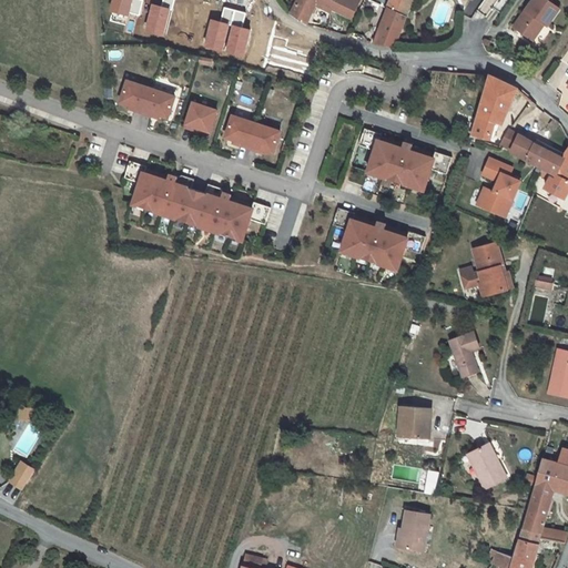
[(230,1),(229,0),(204,0),(211,11),(230,1)]
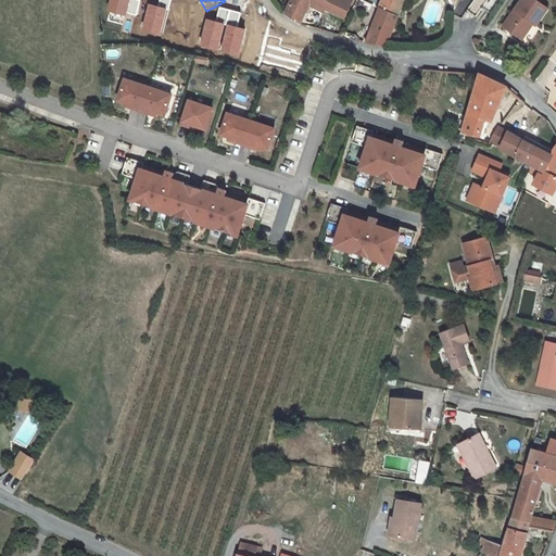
[(310,4),(311,1),(325,9),(344,17),(351,0),(286,0),(286,1),(290,3),(286,14),(301,24),(310,4)]
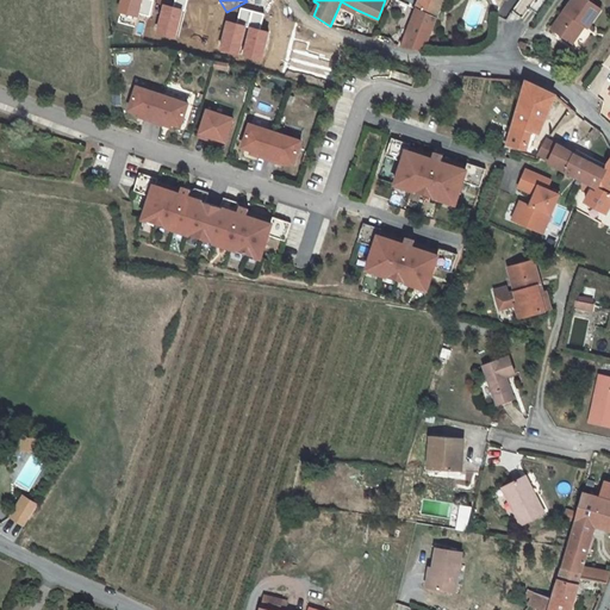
[(419,0),(417,10),(437,18),(443,0),(419,0)]
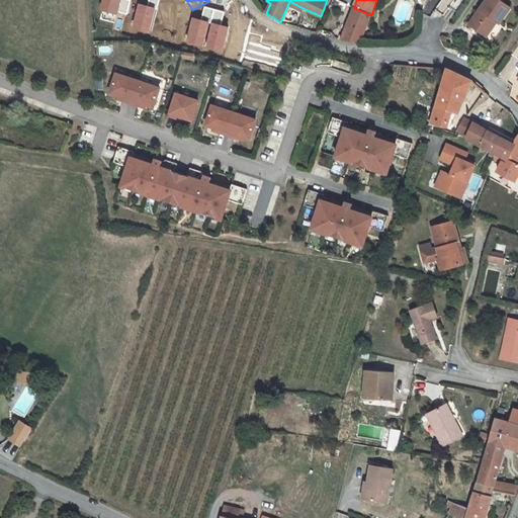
[(502,0),(483,0),(478,7),(480,9),(475,15),(473,14),(467,22),(485,33),(495,19),(498,21),(509,5),(502,0)]
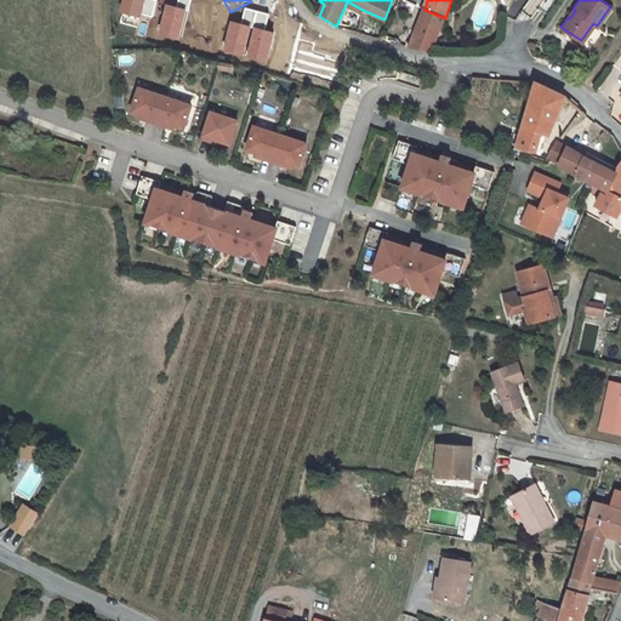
[(362,13),(363,10),(347,1),(346,5),(362,13)]
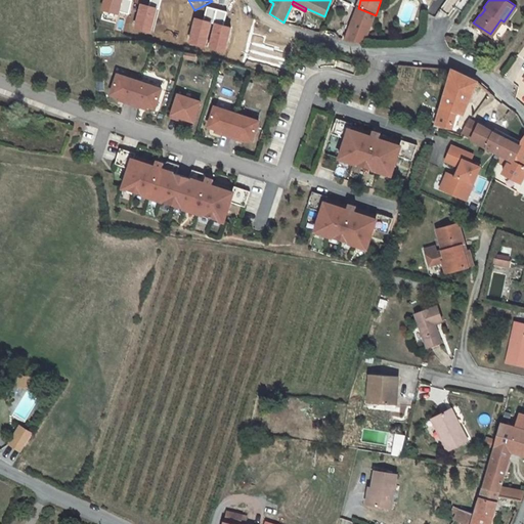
[(356,13),(358,8),(350,4),(348,10),(356,13)]
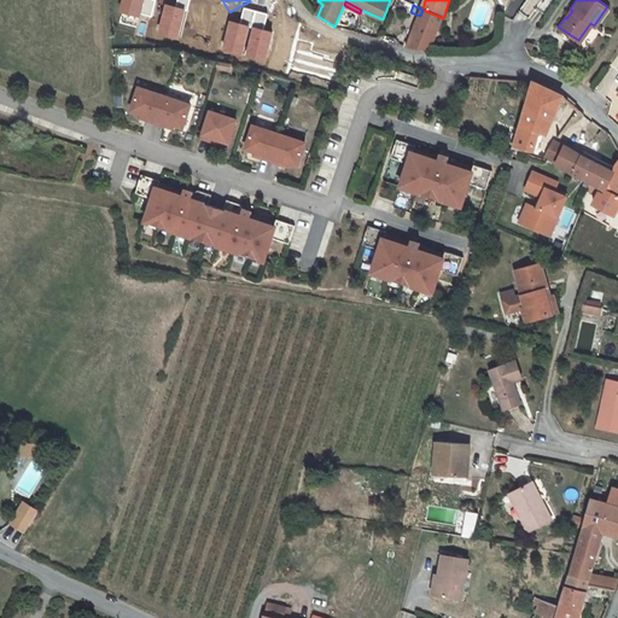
[(430,53),(430,52),(443,18),(423,10),(420,16),(408,47),(430,53)]
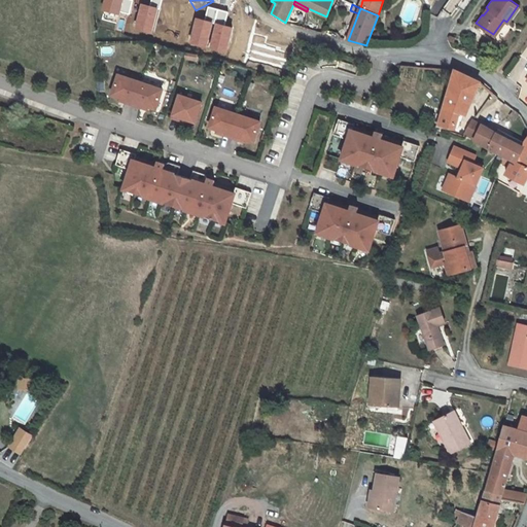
[(465,116),(480,82),(455,70),(438,126),(457,130),(460,118),(461,115),(465,116)]
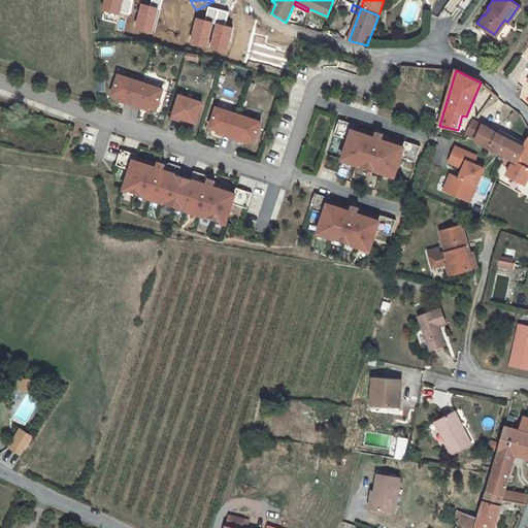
[(141,83),(120,75),(112,95),(121,97),(127,99),(126,102),(134,105),(141,83)]
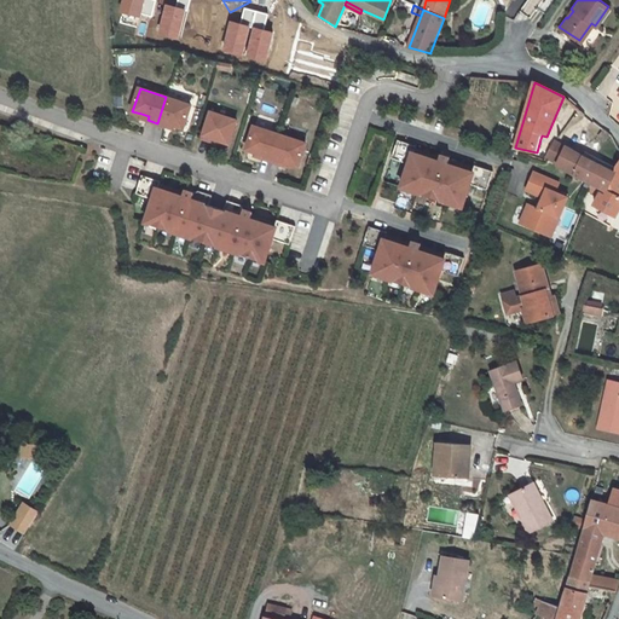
[(191,105),(166,97),(157,123),(166,126),(167,122),(174,125),(184,128),(191,105)]
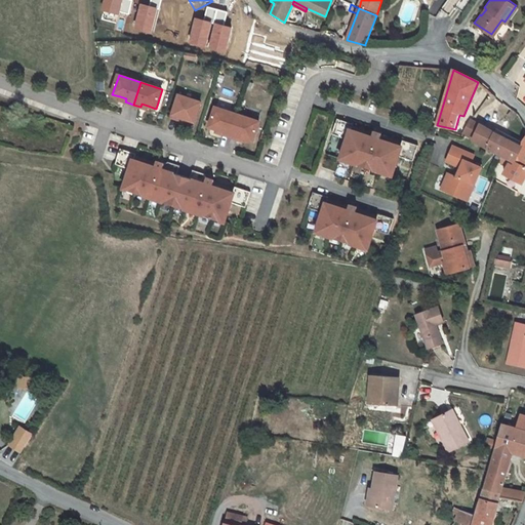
[(201,102),(179,94),(172,117),(179,120),(180,117),(187,119),(195,121),(201,102)]
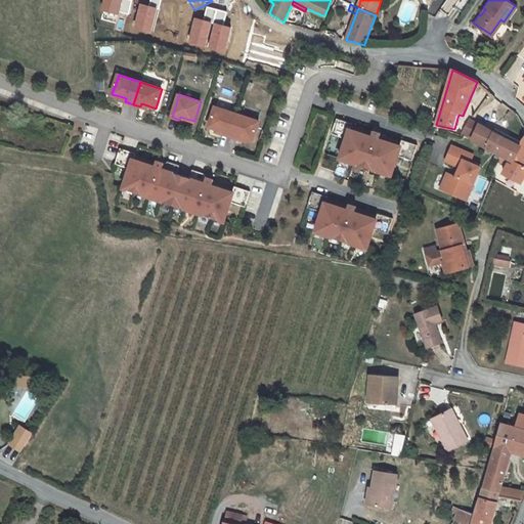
[(237,114),(215,106),(209,126),(217,129),(223,131),(222,133),(230,136),(237,114)]
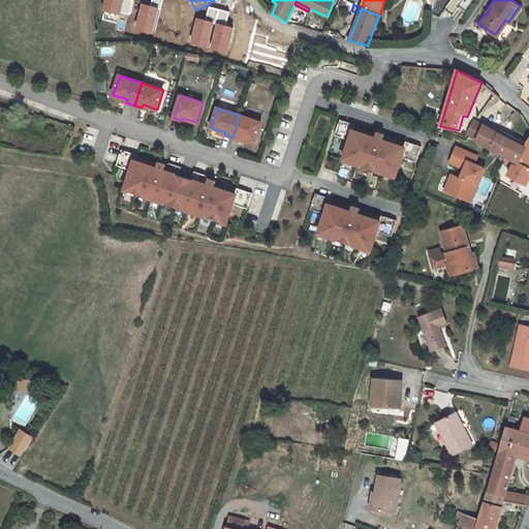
[(518,121),(522,116),(516,111),(511,117),(518,121)]
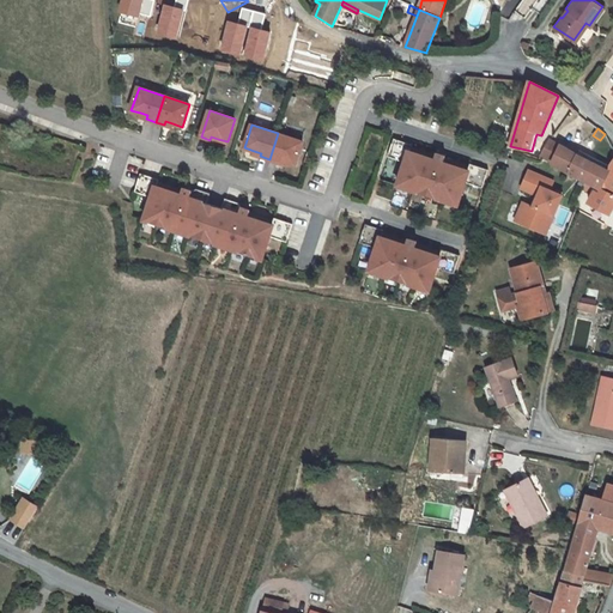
[(303,141),(278,133),(269,159),(278,162),(279,159),(286,162),(296,164),(303,141)]
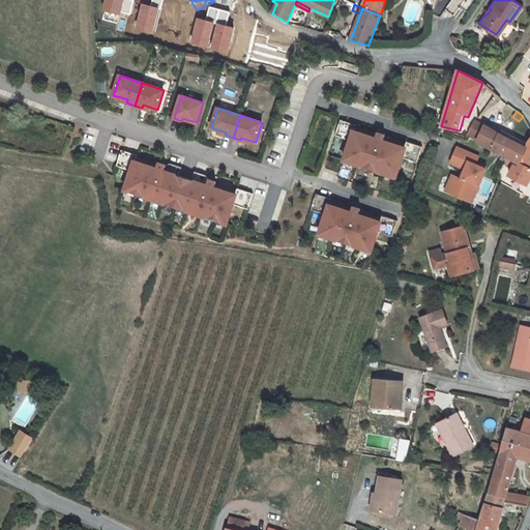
[(335,136),(350,140),(353,130),(355,130),(355,127),(356,125),(341,120),(335,136)]
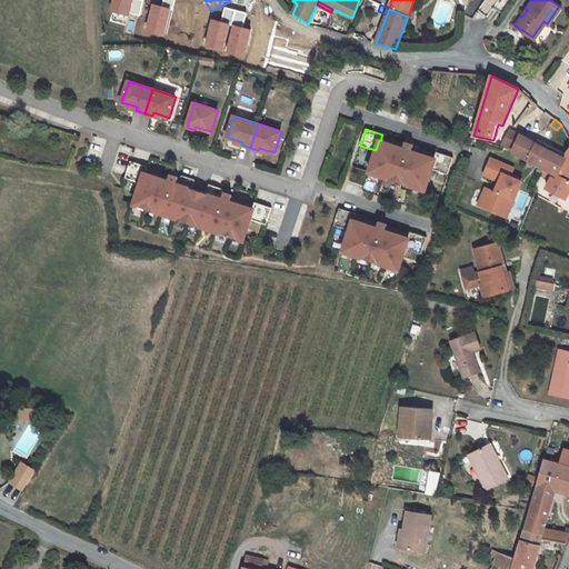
[(553,173),(558,176),(566,159),(535,142),(520,135),(519,137),(510,131),(502,147),(543,168),(553,173)]
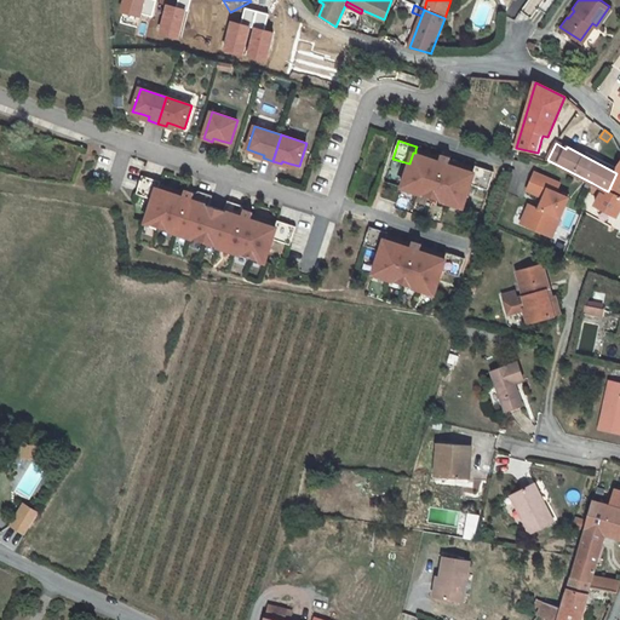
[(415,149),(415,153),(440,161),(441,158),(415,149)]
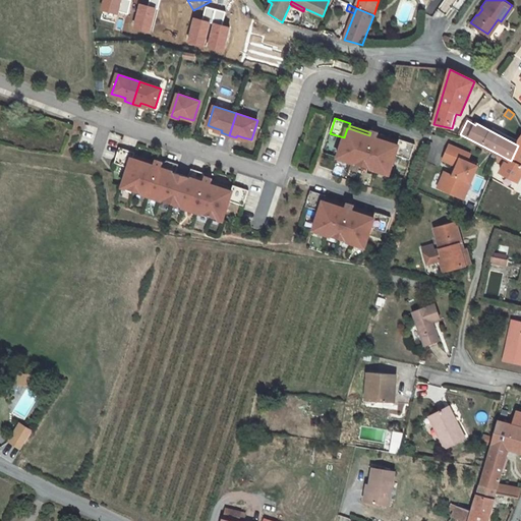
[(489,130),(518,146),(518,141),(491,127),(489,130)]
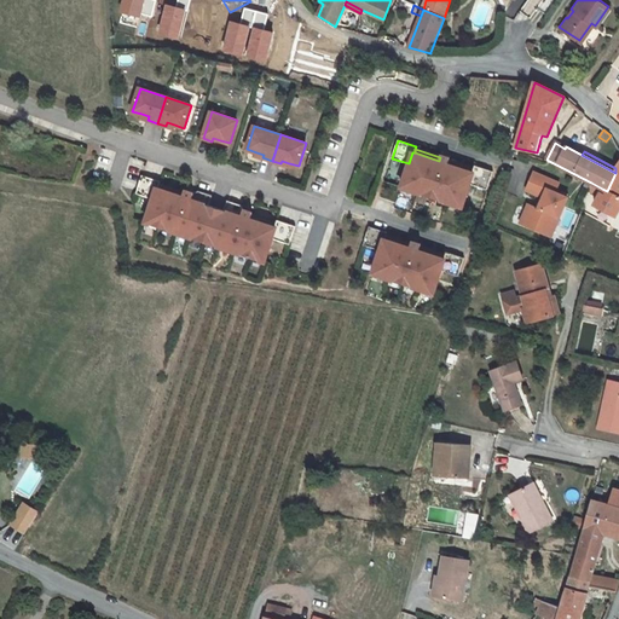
[(432,197),(445,156),(441,154),(440,157),(439,161),(415,152),(412,152),(409,163),(401,187),(432,197)]
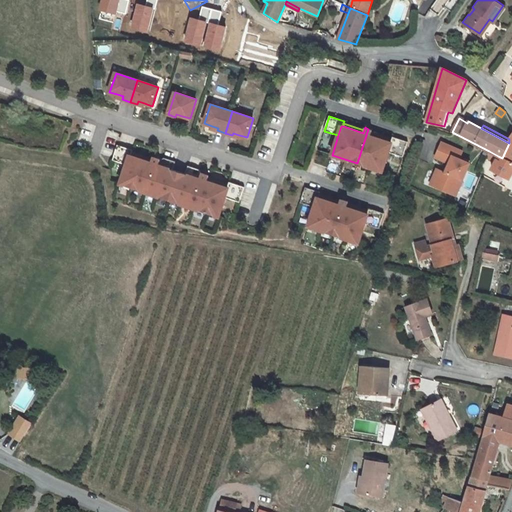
[(368,129),(357,163),(382,171),(389,152),(392,143),(391,142),(371,135),(371,133),(372,130),(368,129)]
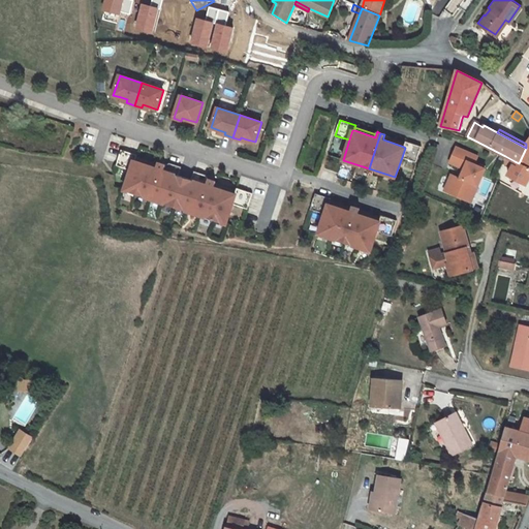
[(405,144),(383,137),(383,139),(404,147),(405,144)]
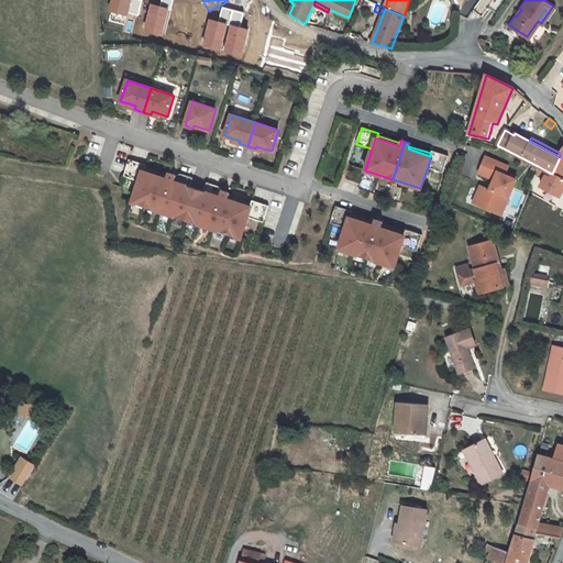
[(562,147),(561,151),(560,153),(560,157),(552,174),(551,177),(547,175),(540,187),(559,197),(562,188),(562,147)]
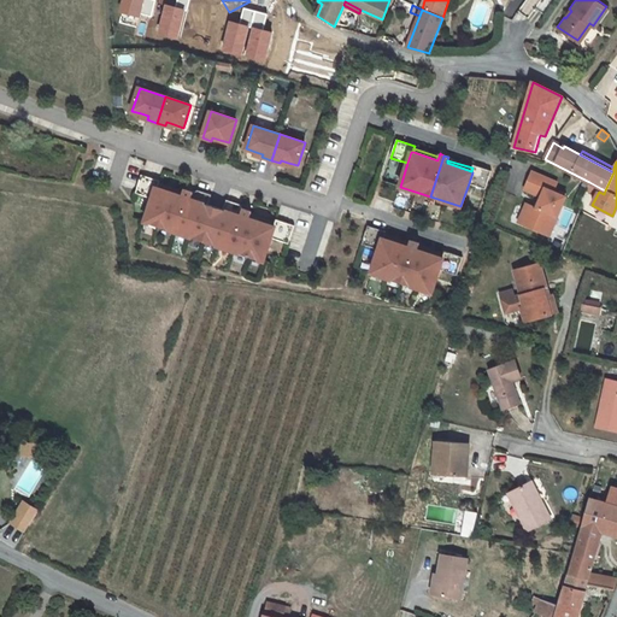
[(471,171),(472,172),(469,183),(486,189),(492,171),(474,165),(472,168),(471,171)]
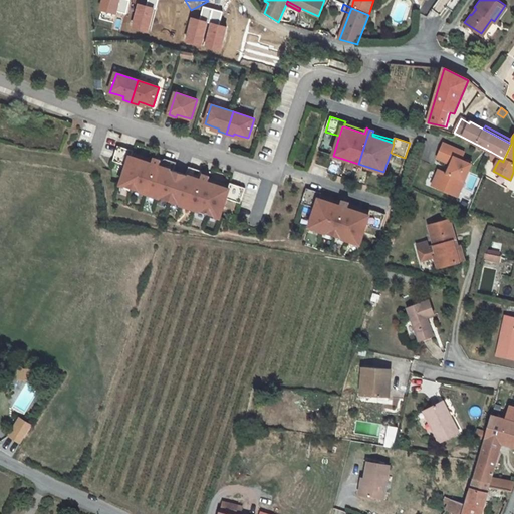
[(466,153),(445,143),(438,157),(452,164),(448,173),(439,169),(432,185),(450,193),(454,185),(461,188),(472,165),(462,160),(466,153)]
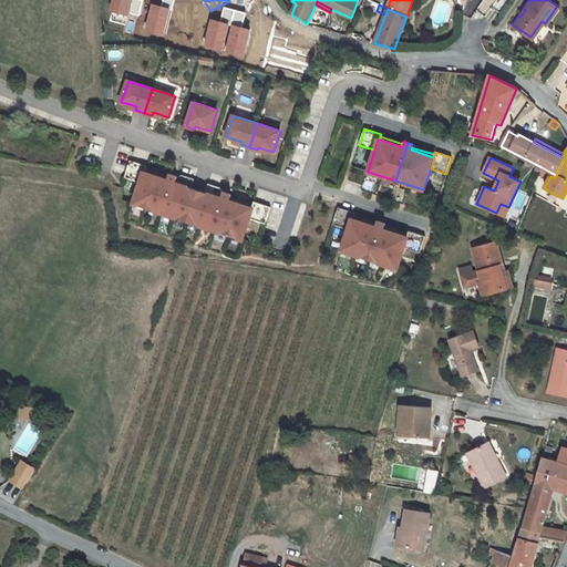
[(131,161),(125,177),(141,183),(144,172),(145,173),(146,169),(147,166),(131,161)]
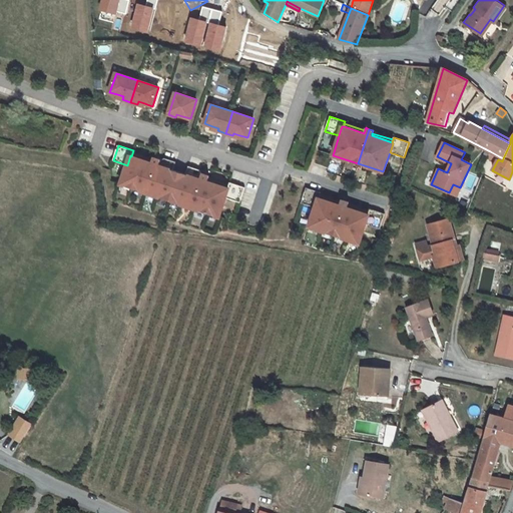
[(152,160),(132,153),(131,156),(151,163),(152,160)]
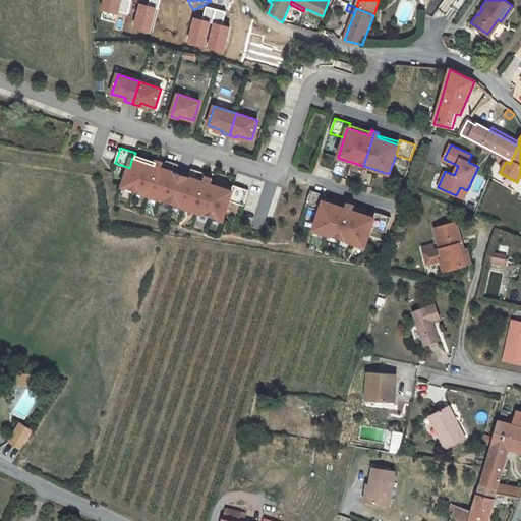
[(122,187),(173,204),(182,175),(175,172),(177,164),(167,161),(164,163),(163,163),(163,162),(156,160),(155,163),(154,166),(133,159),(132,158),(129,168),(122,187)]
